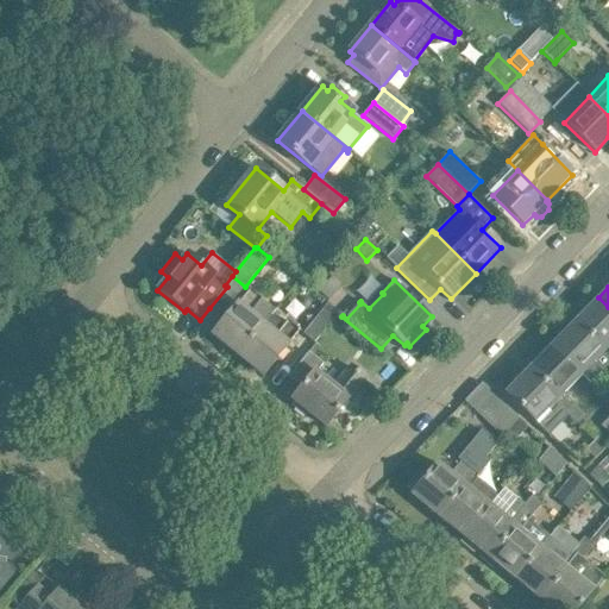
[(212,334),(238,355),(262,325),(270,315),(274,309),(262,300),(250,290),(237,305),(212,334)]
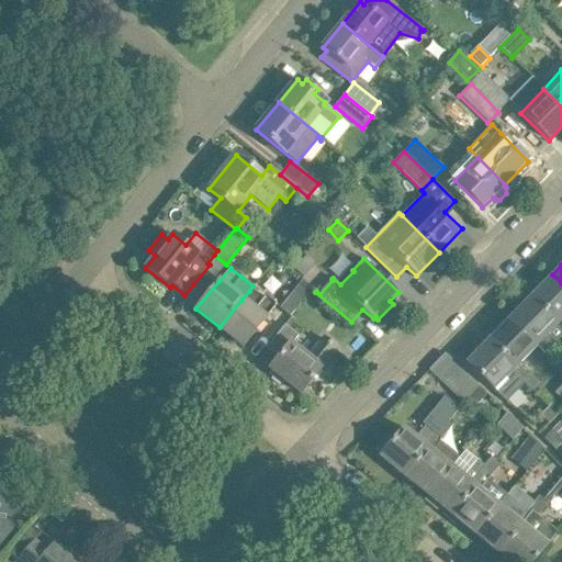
[(558,324),(561,318),(561,283),(552,274),(531,296),(558,324)]
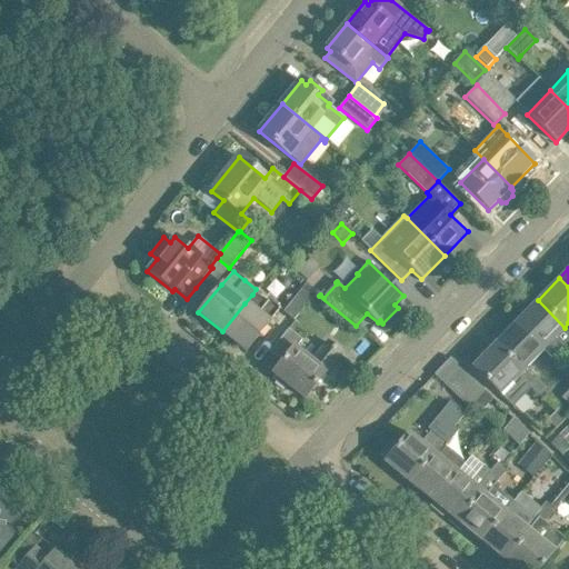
[(316,292),(306,283),(283,312),(293,320),(316,292)]
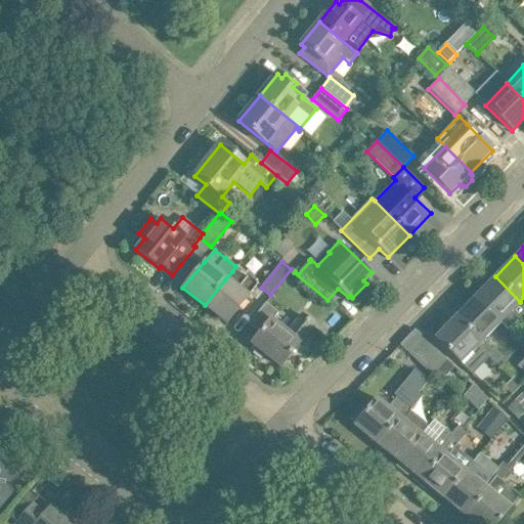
[(225,279),(205,305),(226,323),(248,297),(247,297),(257,284),(247,275),(244,279),(232,271),(225,279)]
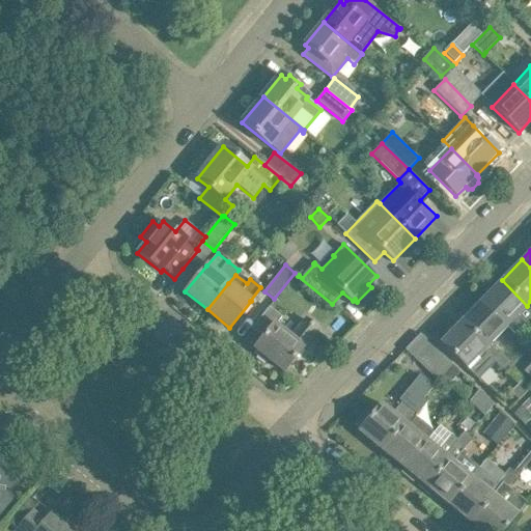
[(530,317),(530,301),(527,306),(502,280),(481,301),(507,327),(515,334),(530,317)]
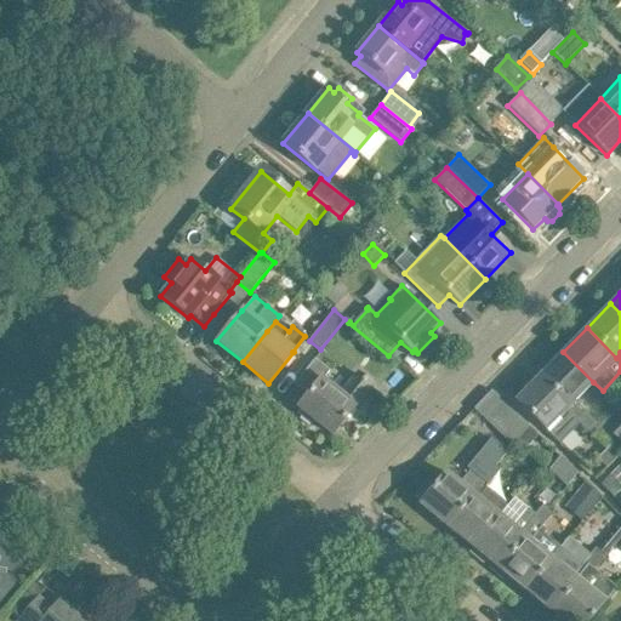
[(569,406),(574,402),(593,382),(563,352),(539,376),(569,406)]
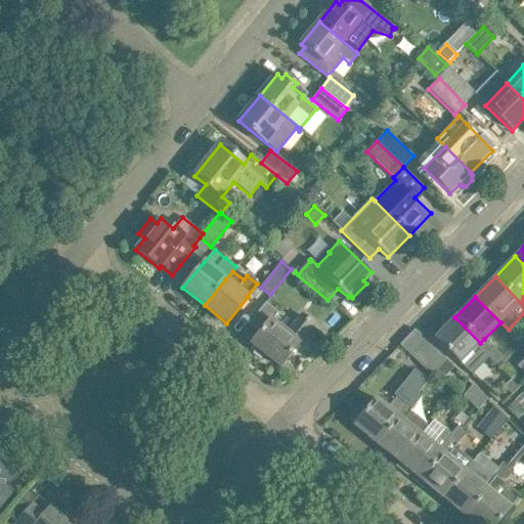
[(313,325),(301,315),(293,325),(265,303),(248,324),(259,334),(252,344),(255,346),(253,352),(260,358),(265,355),(280,366),(313,325)]
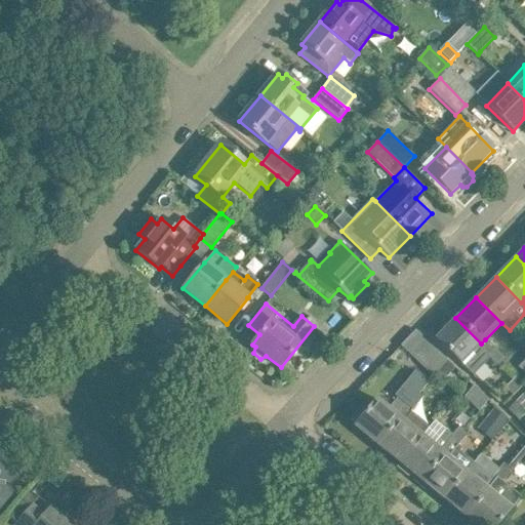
[(496,350),(485,339),(481,344),(455,318),(435,339),(473,375),(474,374),(474,375),(484,365),(482,364),(488,358),(496,350)]
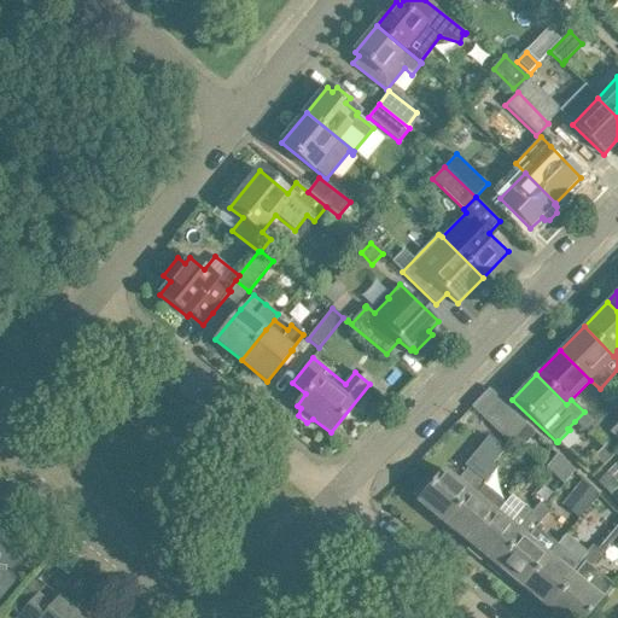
[(514,438),(525,425),(506,406),(488,424),(506,441),(509,444),(514,438)]
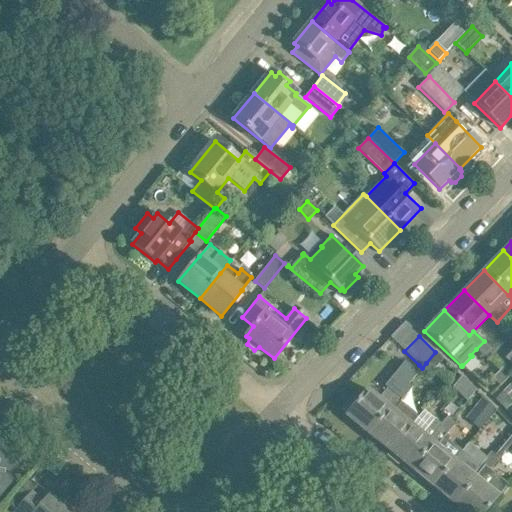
[(494,352),(484,341),(476,349),(487,359),(494,352)]
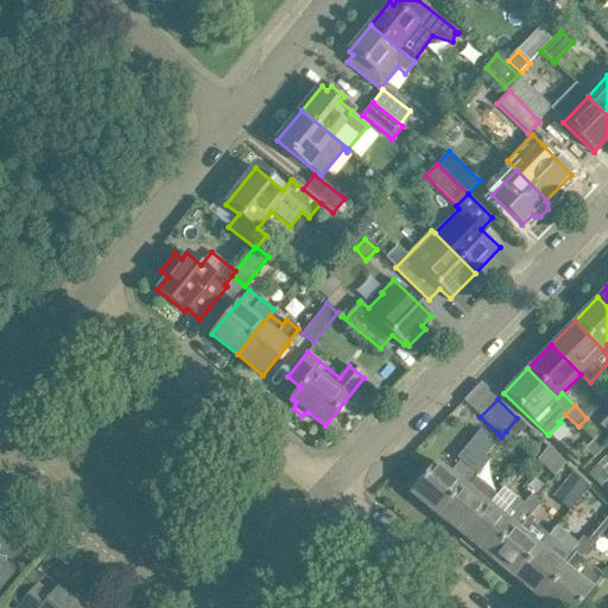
[(527,428),(517,418),(506,431),(517,441),(527,428)]
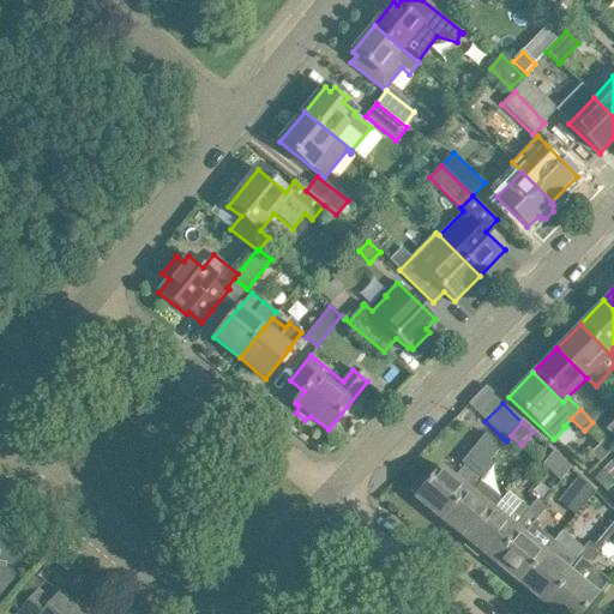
[(603,441),(590,453),(600,463),(613,450),(603,441)]
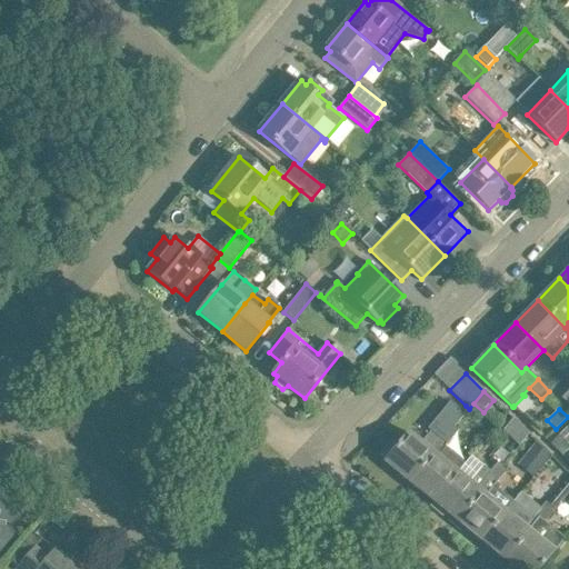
[(513,419),(503,430),(520,445),(528,433),(513,419)]
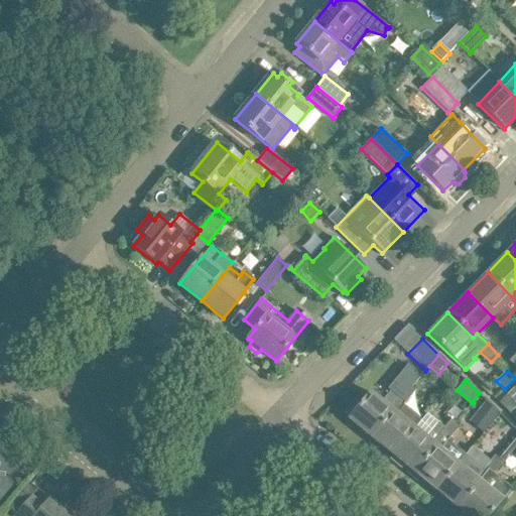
[(348,419),(371,437),(411,388),(407,384),(401,392),(394,386),(381,402),(370,392),(360,404),(354,399),(345,411),(351,416),(348,419)]
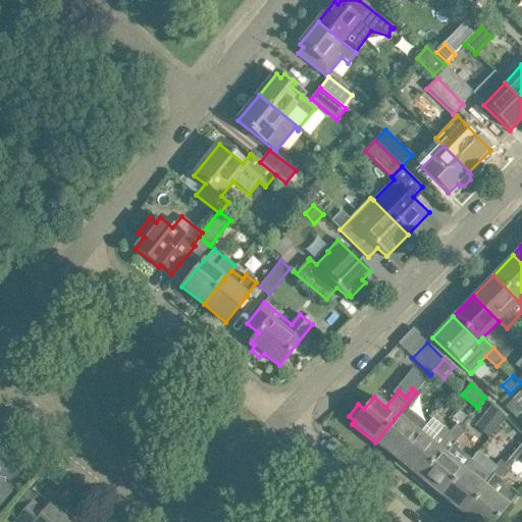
[(375,442),(397,461),(419,433),(426,424),(409,410),(420,396),(416,393),(375,442)]
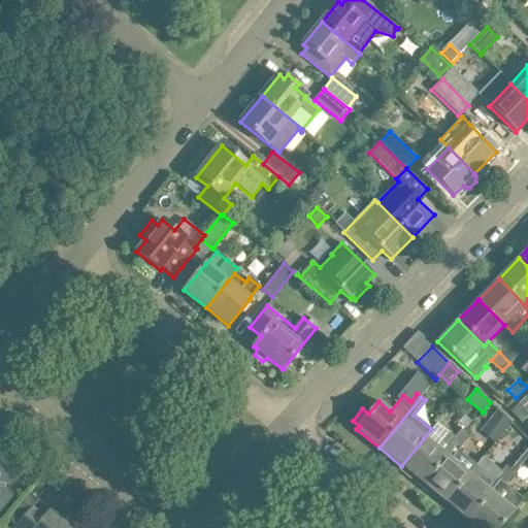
[(527,414),(518,404),(510,413),(522,423),(527,416),(527,414)]
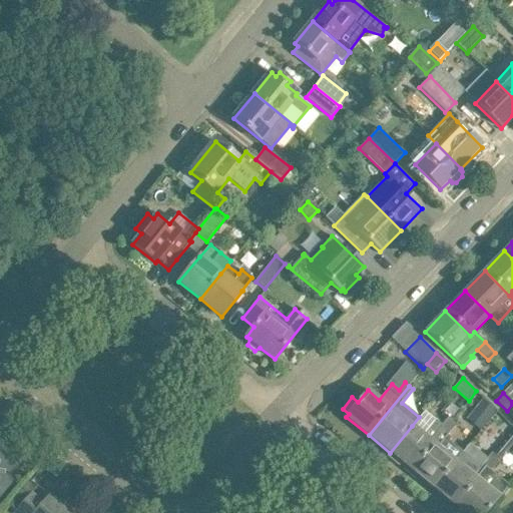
[(483,400),(473,411),(486,421),(495,410),(483,400)]
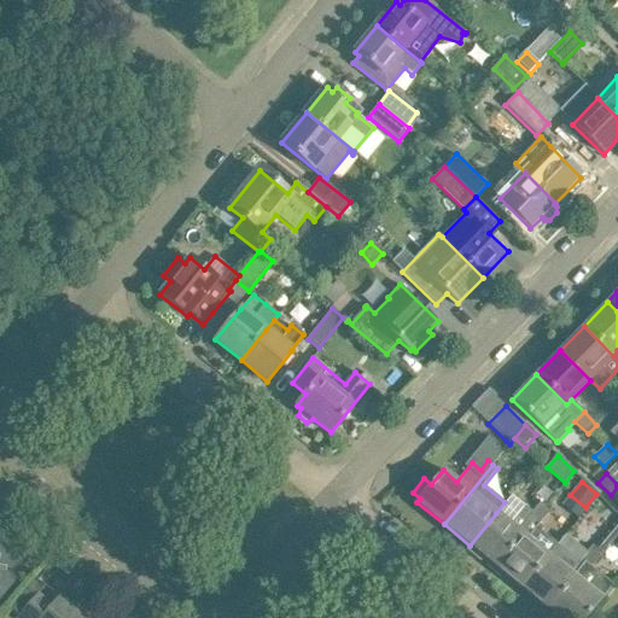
[(496,513),(470,546),(465,552),(479,563),(484,558),(496,567),(523,535),(518,531),(529,517),(538,525),(549,512),(540,503),(534,511),(526,506),(511,525),(496,513)]
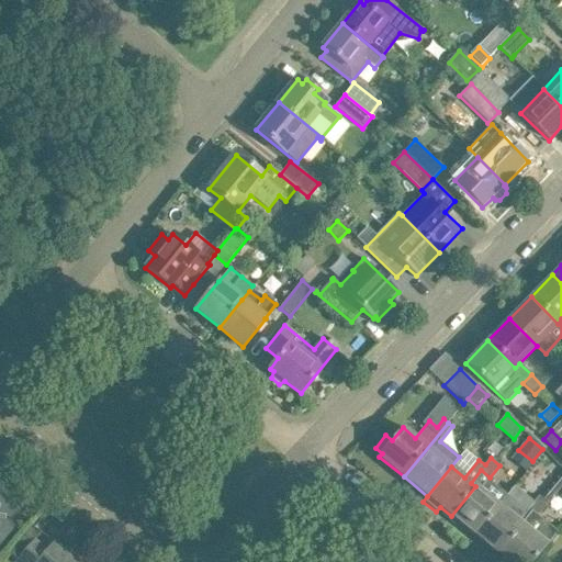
[(498,505),(506,495),(492,484),(494,481),(490,478),(481,470),(471,483),(475,486),(451,516),(474,535),(498,505)]
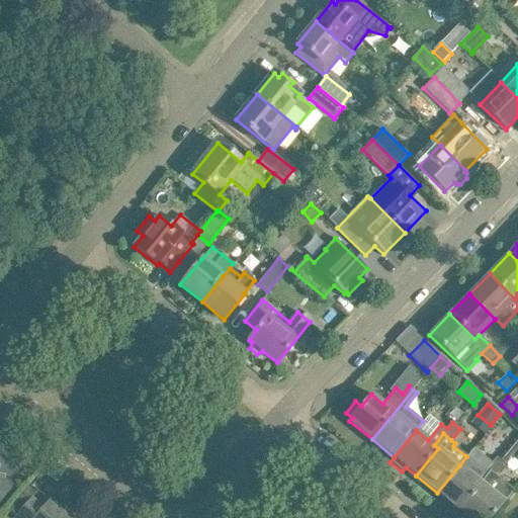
[(517,439),(500,460),(504,464),(517,449),(517,439)]
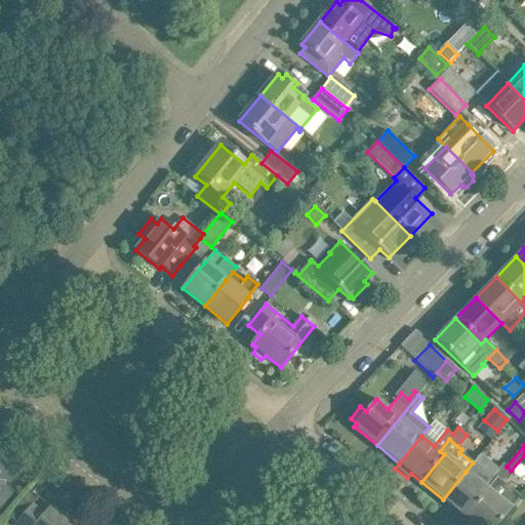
[(443,499),(466,518),(488,490),(484,487),(491,478),(485,473),(492,466),(480,455),(474,463),(473,462),(466,472),(443,499)]
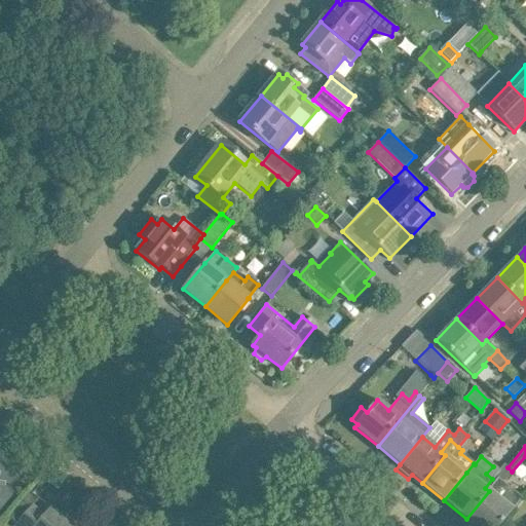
[(513,472),(512,472),(508,467),(504,464),(494,476),(503,483),(513,472)]
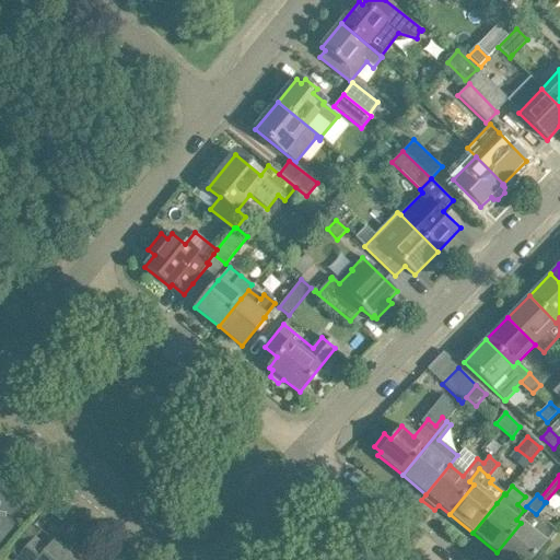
[(0,543),(15,524),(8,520),(15,510),(0,498),(0,543)]
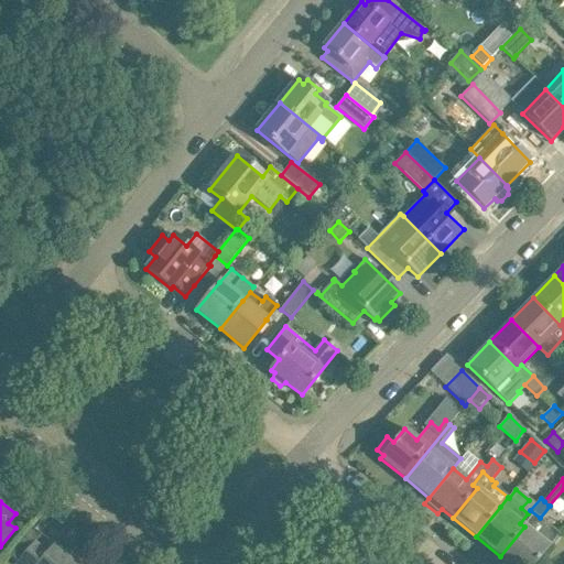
[(530,510),(528,513),(520,523),(524,527),(500,556),(509,563),(534,563),(560,534),(540,518),(530,510)]
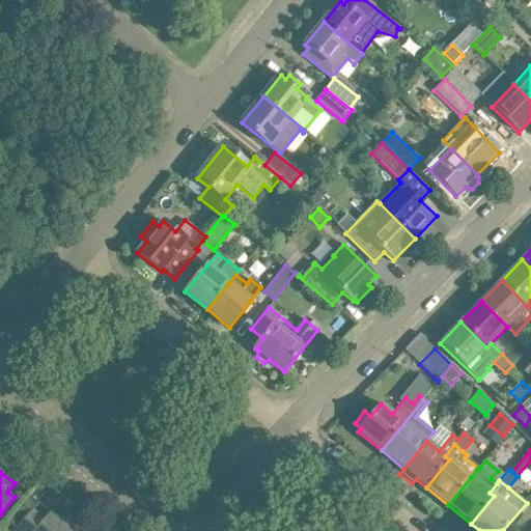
[(32,511),(19,527),(16,530),(73,530),(51,513),(45,521),(32,511)]
